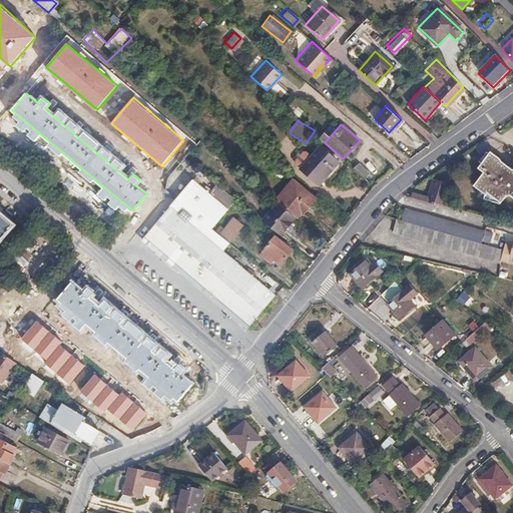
[(320,184),(339,162),(321,145),(301,167),(320,184)]
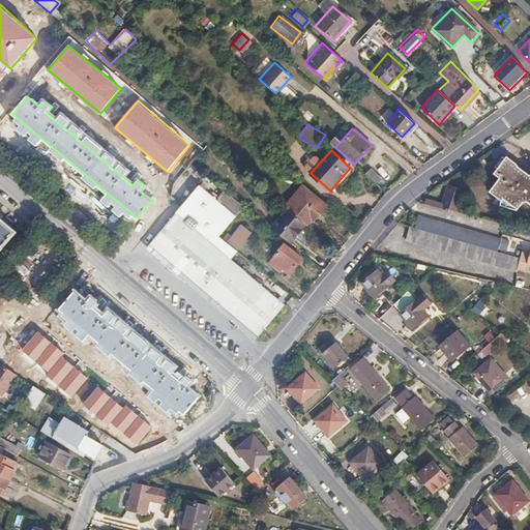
[(516,164),(506,157),(495,174),(500,178),(490,192),(502,201),(500,205),(518,210),(523,203),(527,201),(529,203),(529,175),(529,176),(519,168),(516,164)]
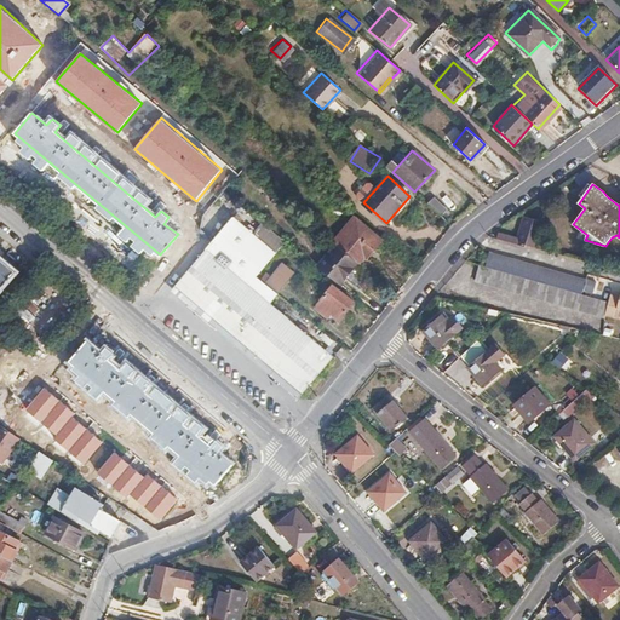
[(177,193),(171,201),(179,208),(185,199),(177,193)]
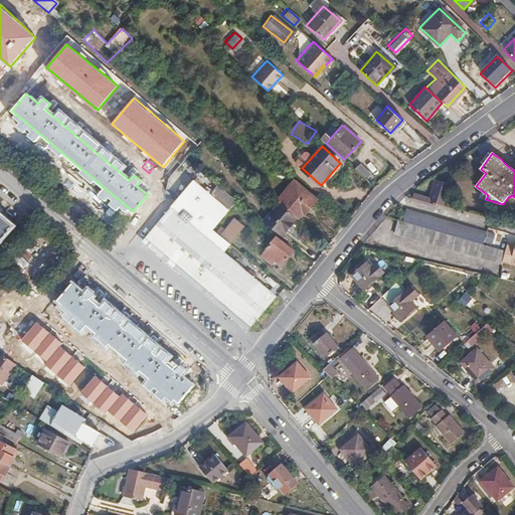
[(368,181),(373,173),(361,164),(355,171),(368,181)]
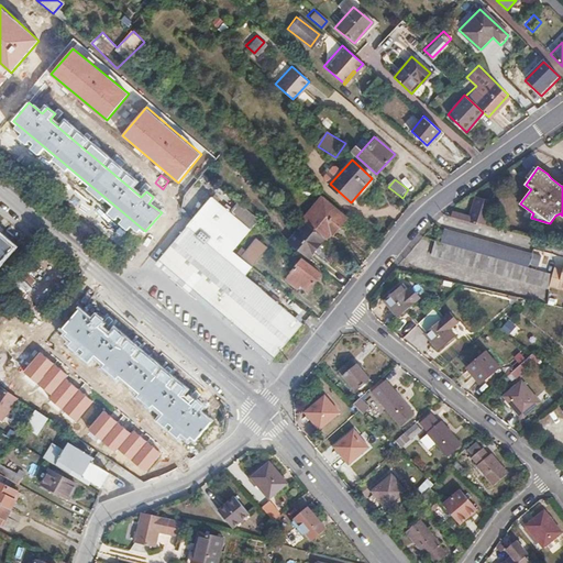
[(196,217),(214,195),(199,183),(180,205),(196,217)]
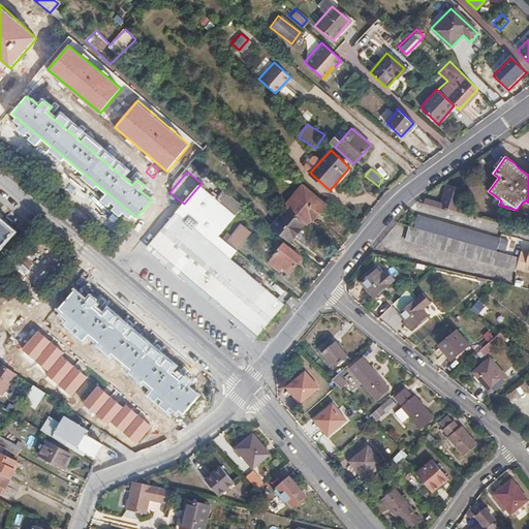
[(456,213),(461,190),(454,188),(449,205),(426,198),(425,204),(447,211),(448,210),(456,213)]
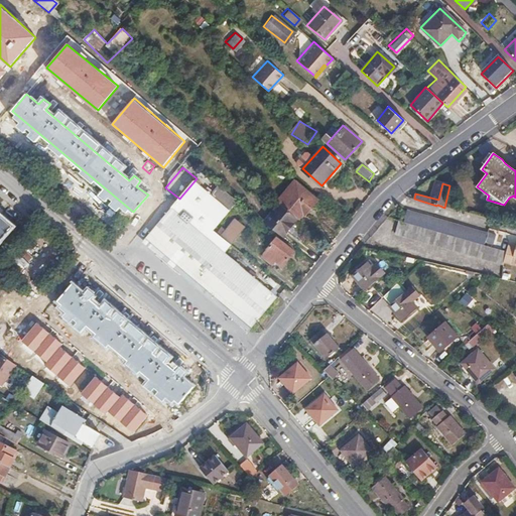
[(249,324),(273,295),(223,253),(230,244),(221,236),(215,232),(230,214),(196,184),(149,240),(249,324)]
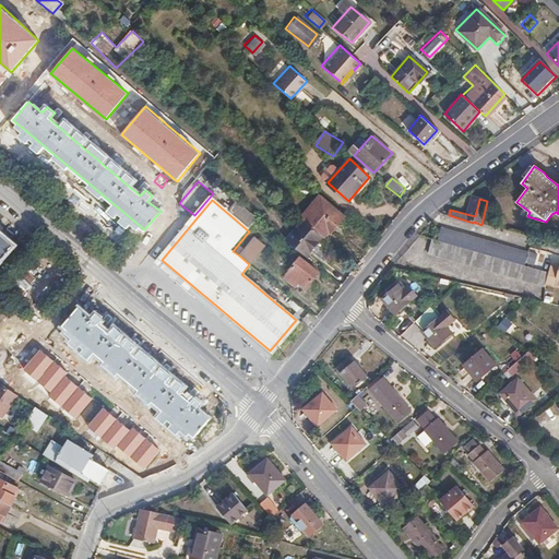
[(324,237),(325,237),(330,232),(331,232),(344,216),(331,206),(312,227),(324,237)]
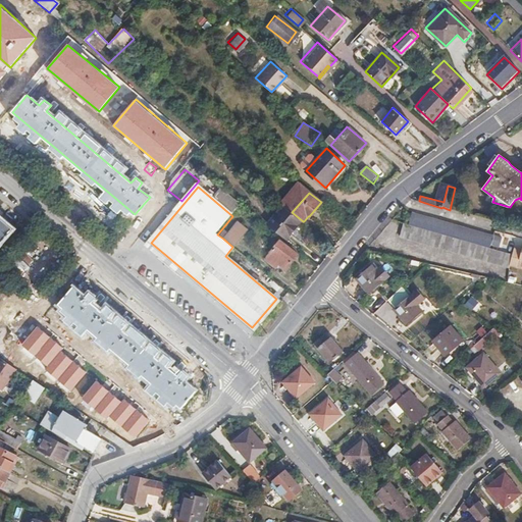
[(267,224),(286,240),(303,221),(292,212),(283,205),(267,224)]
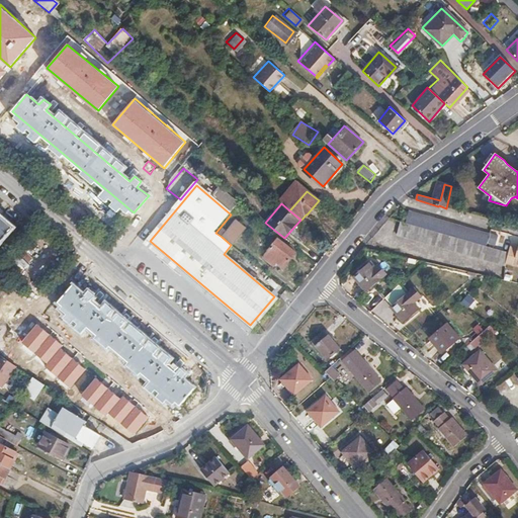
[(485,245),(488,234),(408,211),(405,223),(485,245)]
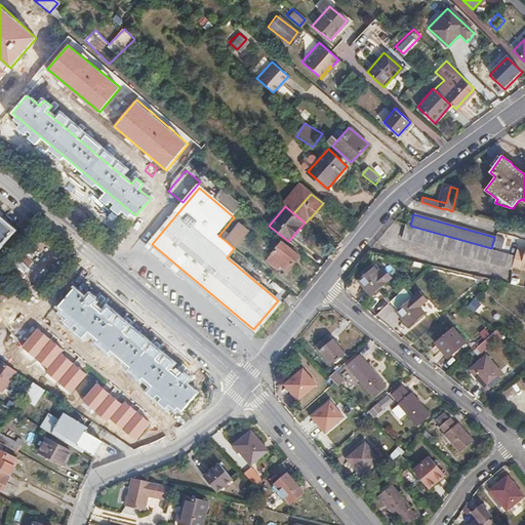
[(0,241),(11,229),(0,218),(0,241)]
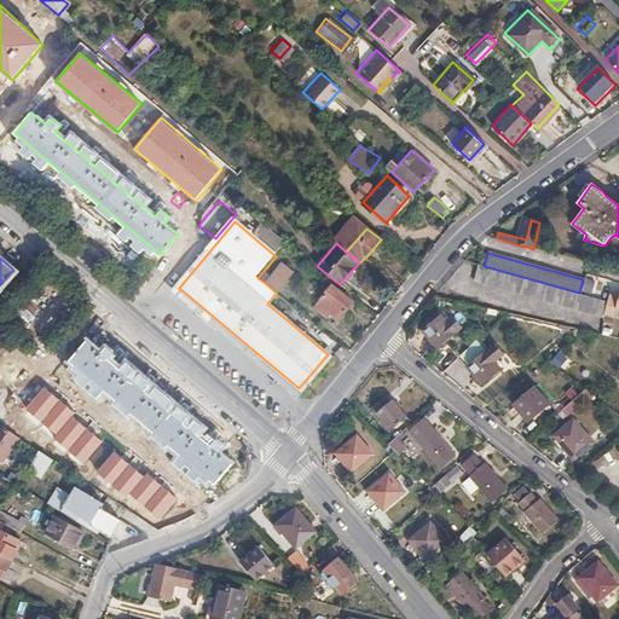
[(265,283),(276,293),(294,271),(282,262),(265,283)]
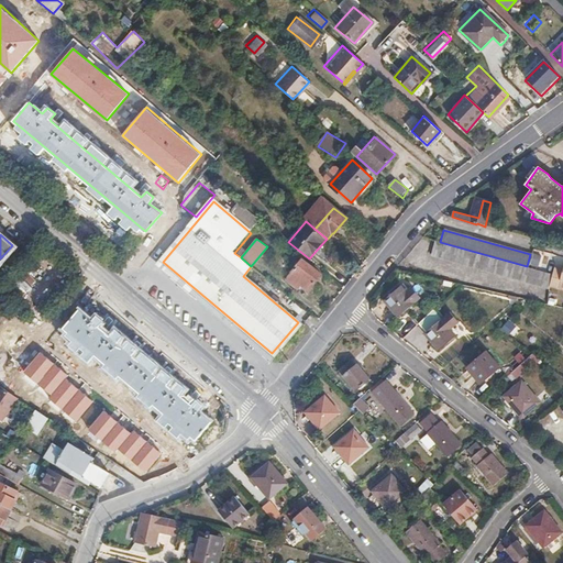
[(440,242),(434,240),(430,255),(548,287),(548,286),(550,273),(527,266),(440,242)]
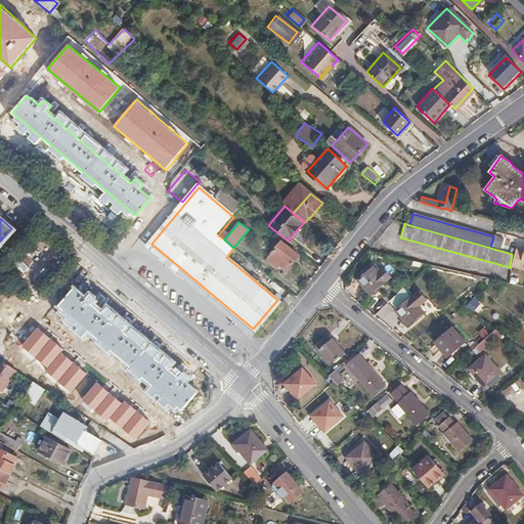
[(299,255),(280,239),(265,258),(275,268),(279,264),(286,269),(299,255)]
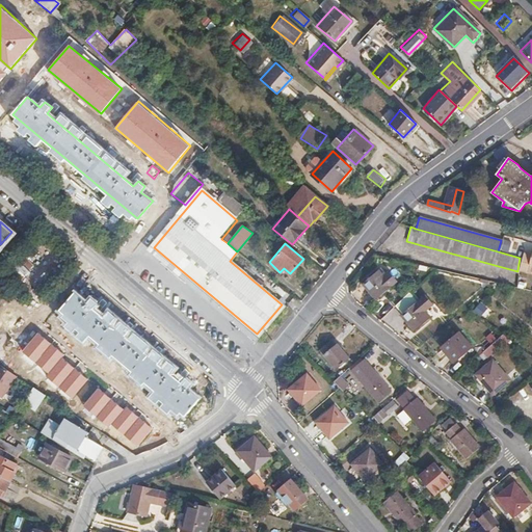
[(531,249),(529,255),(521,253),(520,258),(517,270),(525,271),(527,265),(531,265),(531,249)]
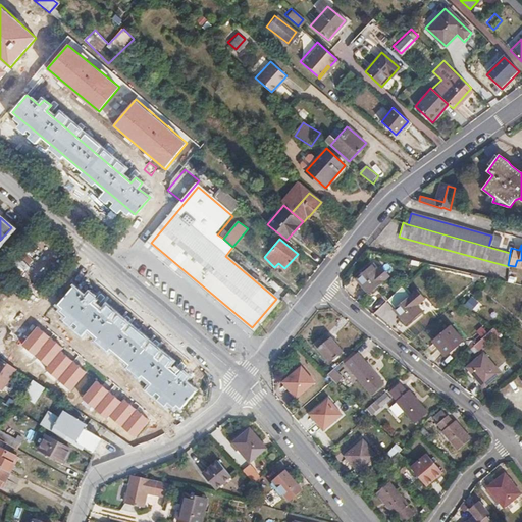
[(375,273),(370,268),(355,281),(368,297),(388,278),(380,269),(375,273)]
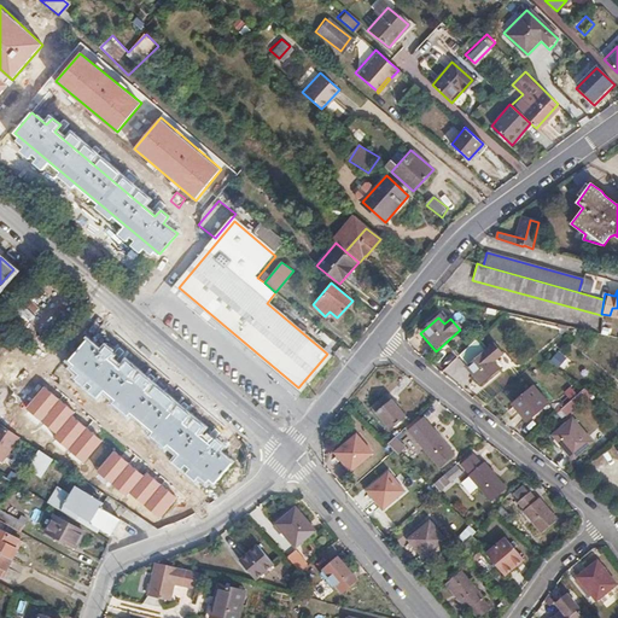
[(88,340),(71,361),(215,483),(232,462),(219,450),(222,444),(216,438),(211,444),(110,359),(114,354),(106,348),(103,353),(88,340)]
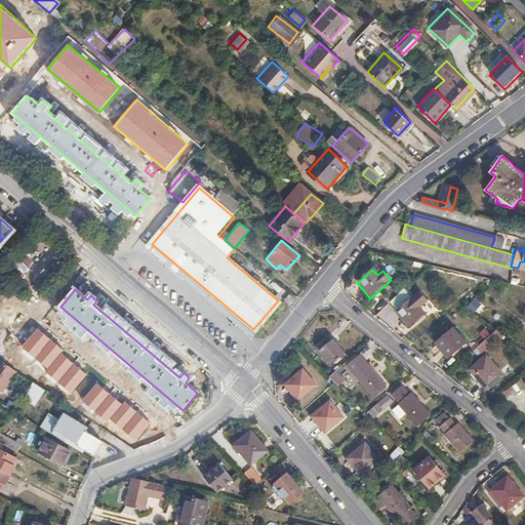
[(403,290),(390,305),(397,313),(396,314),(410,328),(425,314),(403,290)]
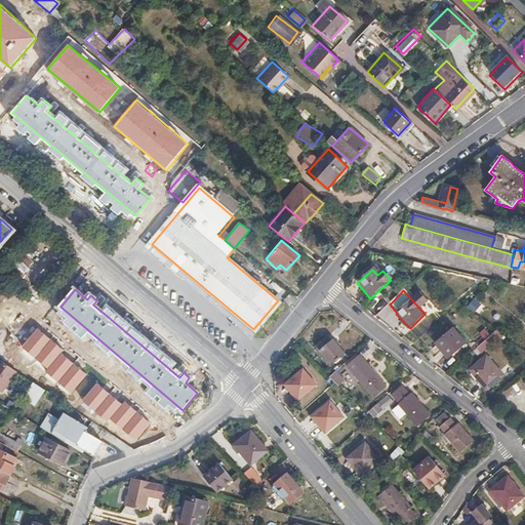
[(475,298),(469,308),(476,313),(483,305),(475,298)]
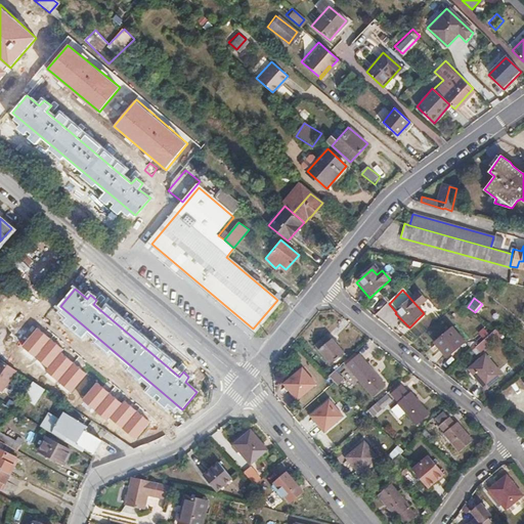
[(484,352),(504,335),(497,329),(491,335),(485,328),(473,339),(484,352)]
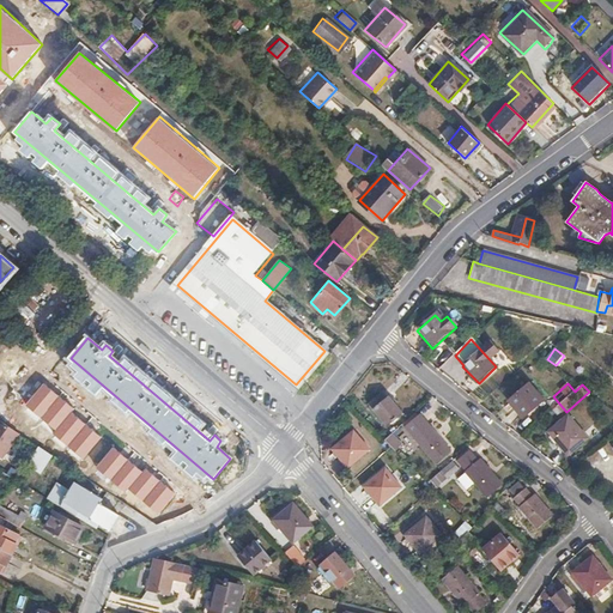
[(525,420),(545,402),(528,384),(509,402),(525,420)]
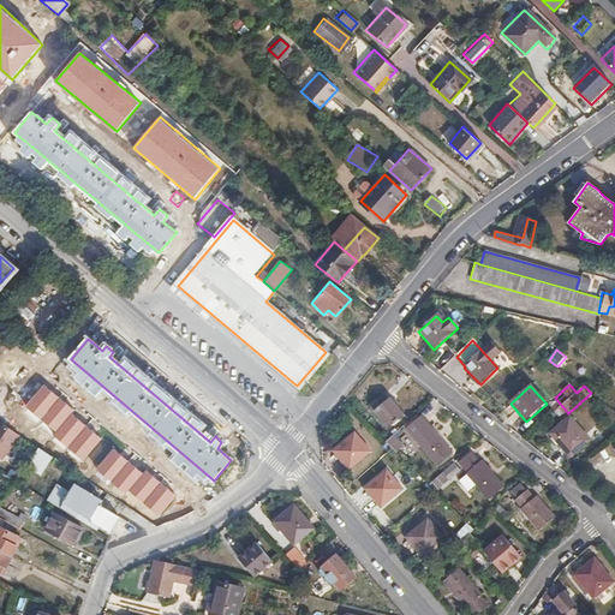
[(387,400),(382,395),(369,406),(387,428),(404,416),(389,399),(387,400)]
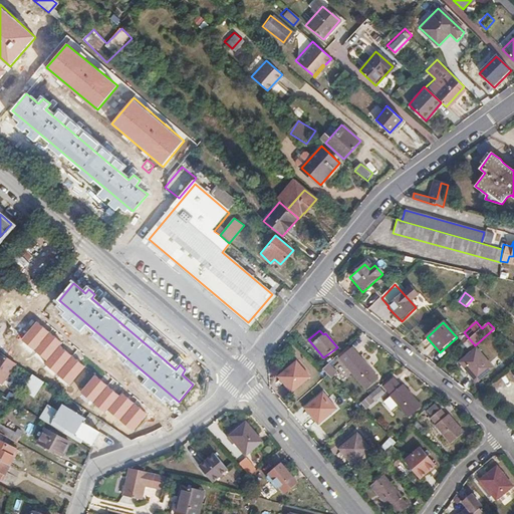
[(357,358),(349,349),(340,357),(347,366),(345,367),(363,390),(376,379),(359,357),(357,358)]
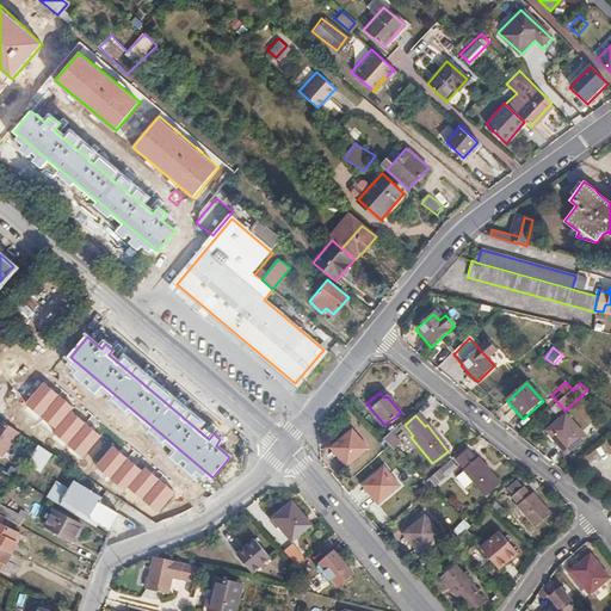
[(586,439),(566,417),(547,433),(566,456),(586,439)]
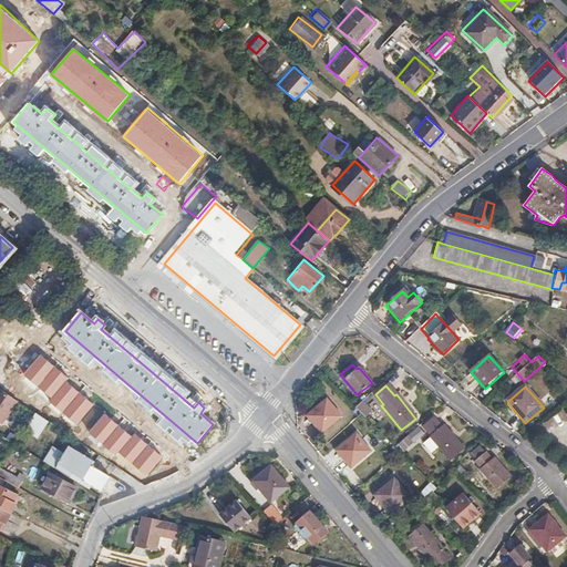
[(0,421),(6,425),(20,400),(0,388),(0,421)]
